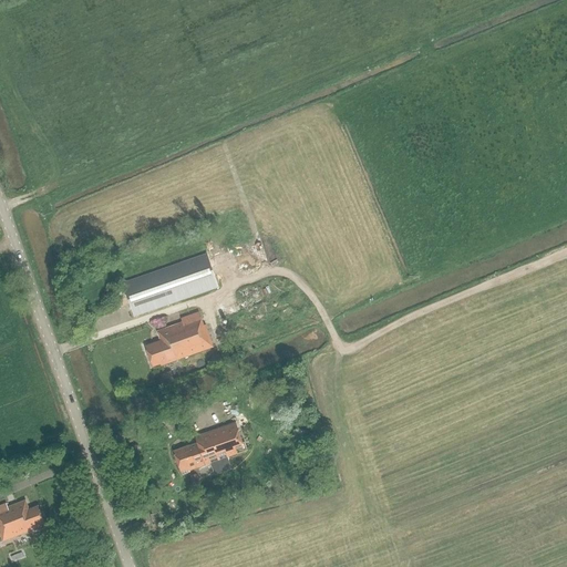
[(218,288),(206,254),(122,284),(133,317),(218,288)]
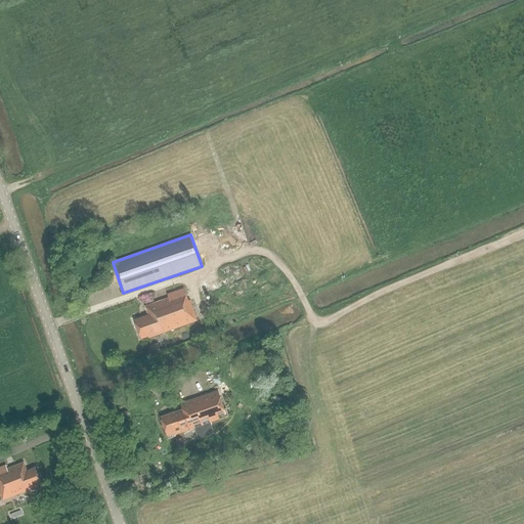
[(149,338),(197,320),(189,300),(188,301),(183,289),(167,295),(169,299),(145,307),(148,315),(135,320),(141,339),(148,336),(149,338)]
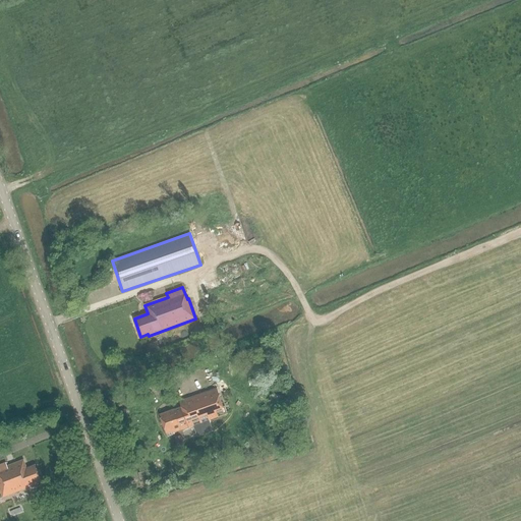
[(157,340),(148,344),(152,353),(161,350),(157,340)]
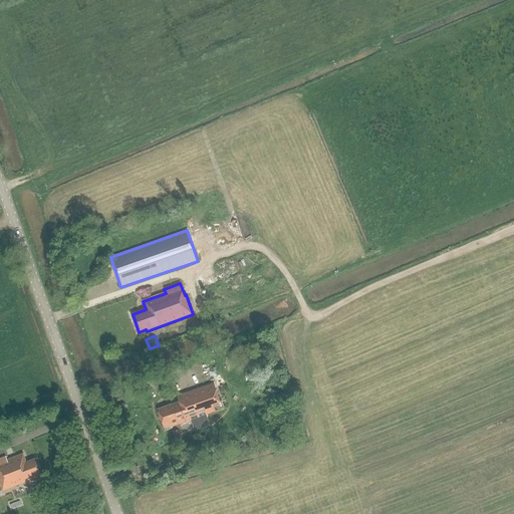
[(223,409),(216,388),(184,400),(184,401),(173,405),(158,409),(165,427),(172,425),(172,427),(223,409)]
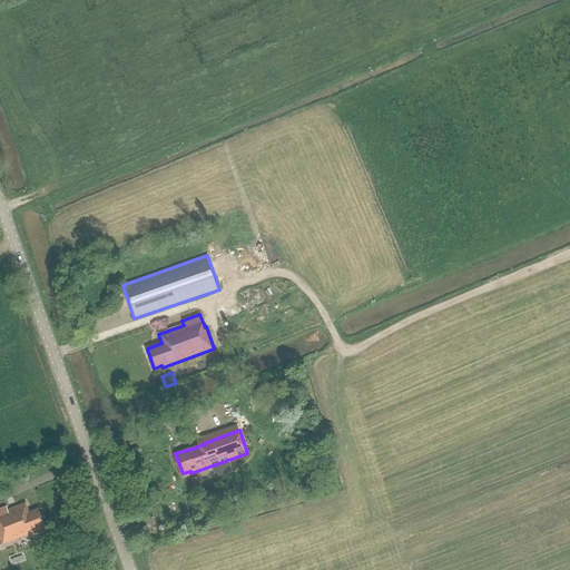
[(38,528),(43,526),(38,510),(29,513),(26,503),(8,510),(7,507),(0,508),(0,537),(2,544),(39,531),(38,528)]
